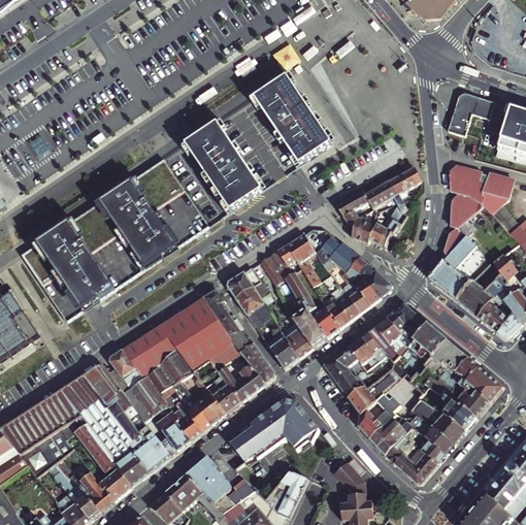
[(0,9),(13,0),(0,0),(0,9)]
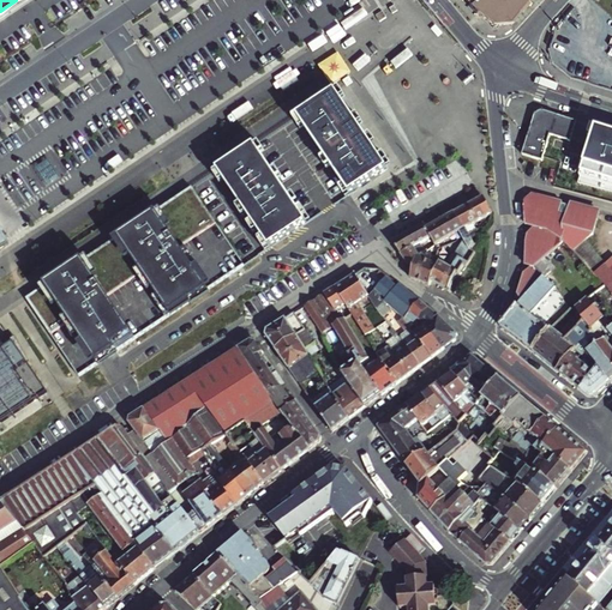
[(509,20),(526,1),(525,0),(469,0),(467,2),(473,8),(490,22),(509,20)]
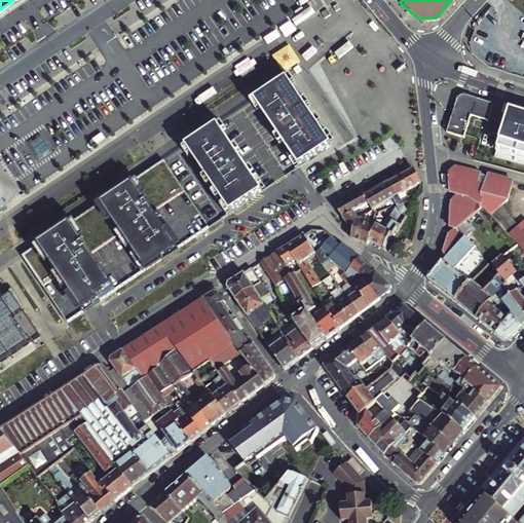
[(286,76),(254,98),(298,163),(330,143),(286,76)]
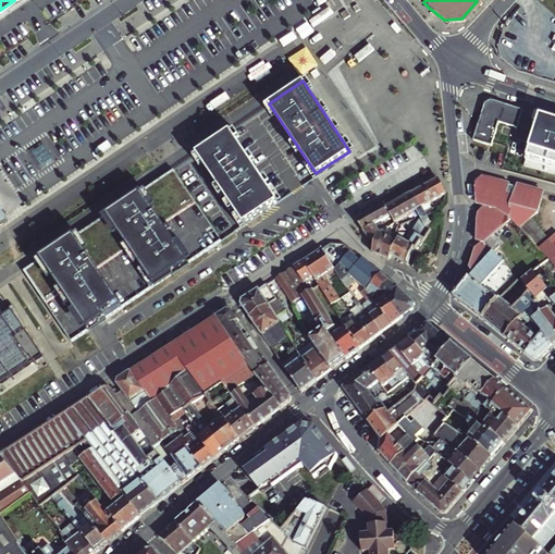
[(518,127),(523,109),(492,99),(490,101),(485,103),(476,140),(495,146),(501,122),(518,127)]
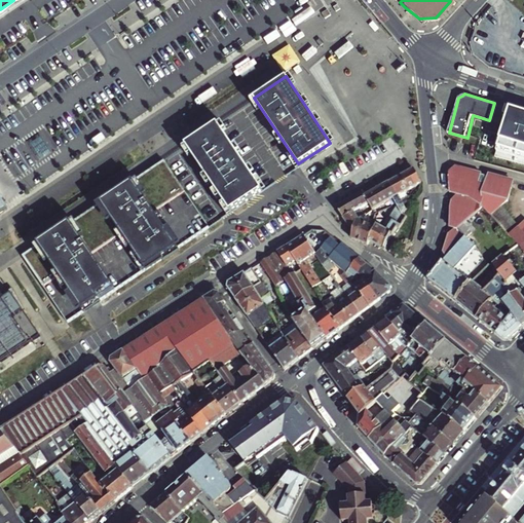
[(523,153),(523,111),(510,107),(497,146),(523,153)]
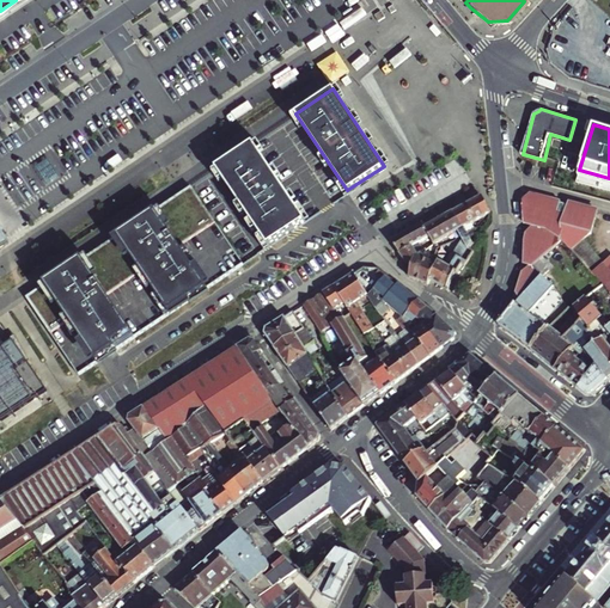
[(251,143),(215,167),(267,245),(303,220),(251,143)]
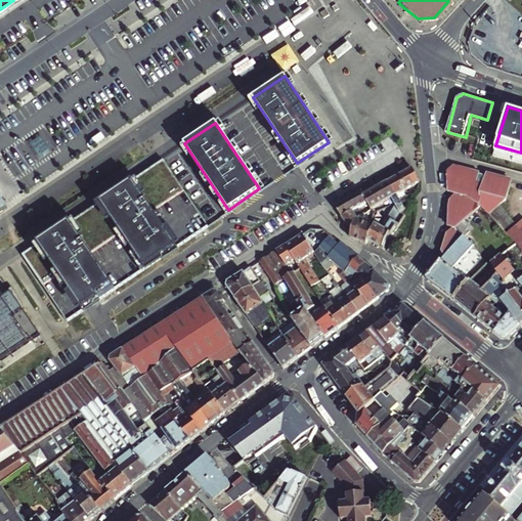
[(162,158),(20,253),(62,315),(207,225),(162,158)]
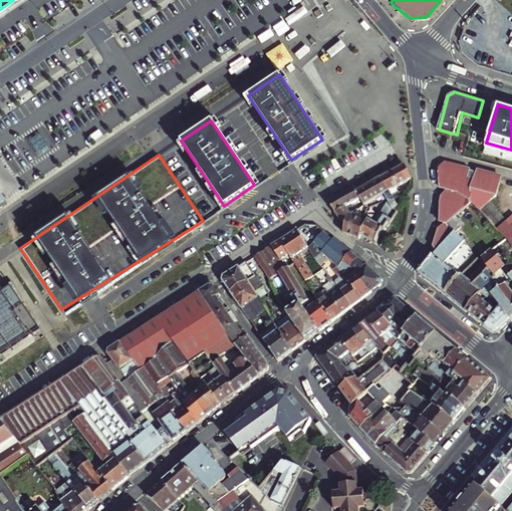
[(476,207),(486,199),(494,193),(499,174),(476,168),(476,169),(469,168),(470,166),(444,160),(439,164),(440,172),(444,173),(443,177),(440,177),(441,186),(446,189),(441,193),(441,199),(444,200),(443,205),(440,204),(439,218),(443,220),(438,224),(434,245),(437,247),(453,228),(446,219),(468,199),(476,207)]
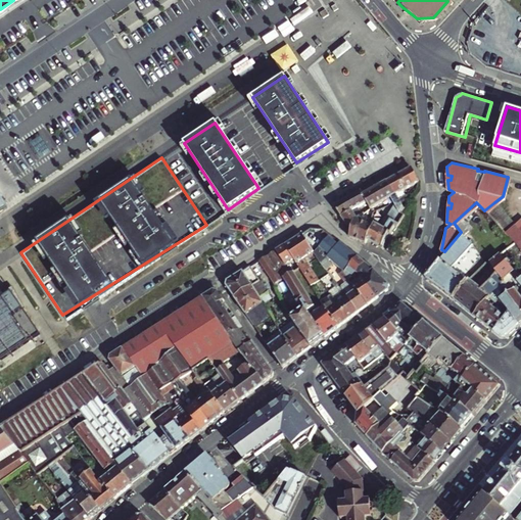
[(407,166),(385,178),(396,195),(399,198),(401,195),(397,189),(415,179),(407,166)]
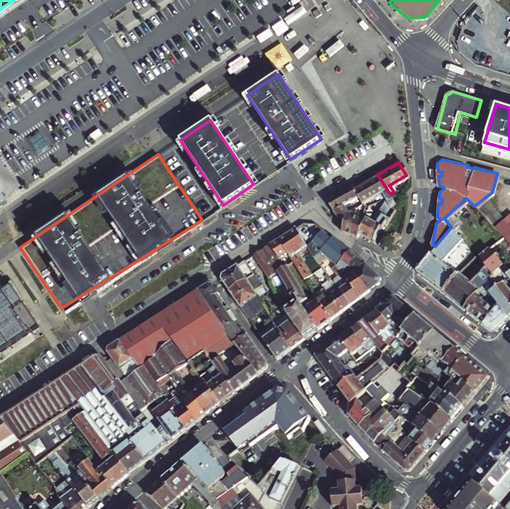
[(388,191),(377,174),(365,181),(373,194),(380,190),(383,194),(385,196),(388,191)]
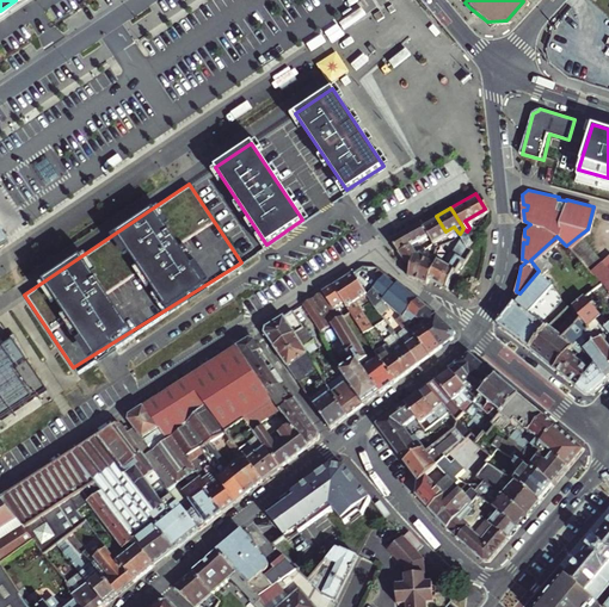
[(446,231),(436,216),(423,223),(428,231),(432,239),(446,231)]
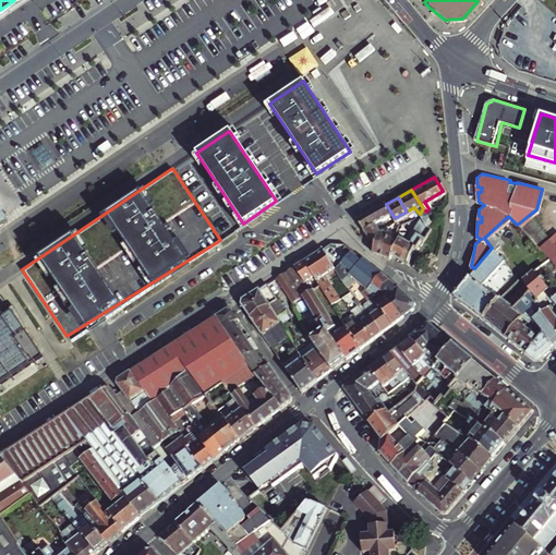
[(385,201),(355,217),(363,229),(374,221),(379,229),(386,225),(382,217),(390,212),(386,204),(385,201)]
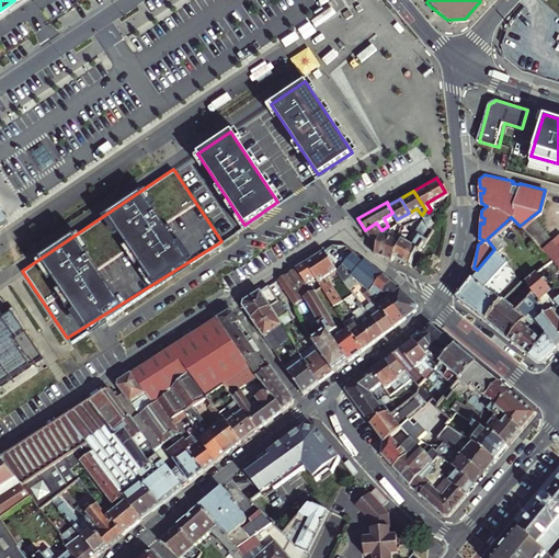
[(397,234),(397,239),(400,241),(394,253),(407,262),(432,227),(428,224),(434,216),(429,213),(425,209),(422,215),(420,213),(412,216),(419,219),(407,240),(397,234)]
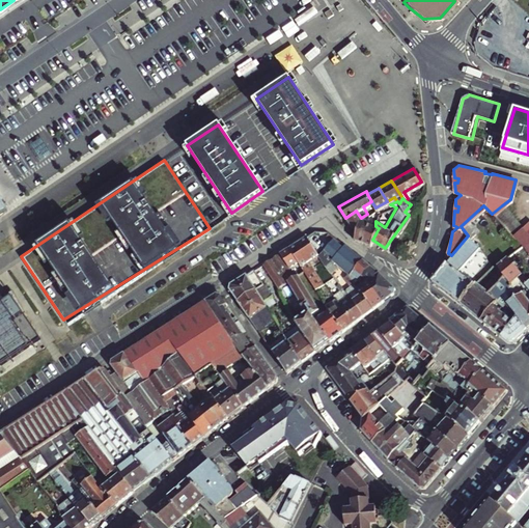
[(528,218),(521,226),(502,205),(492,214),(522,246),(528,239),(528,218)]
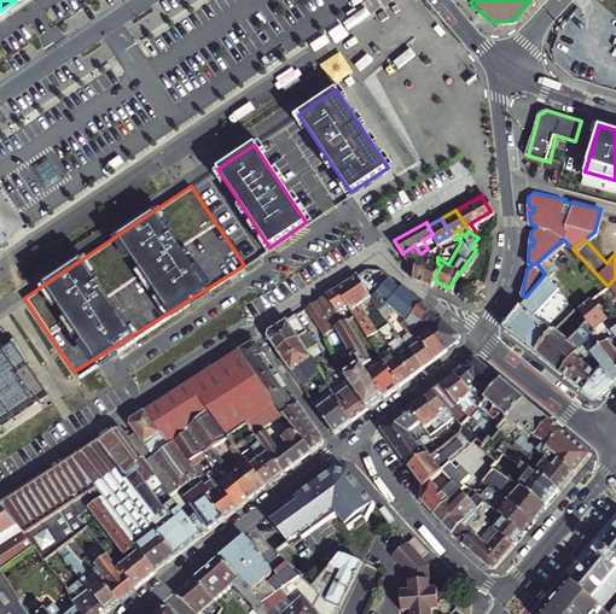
[(414,245),(402,253),(413,269),(411,275),(431,284),(434,279),(441,265),(437,263),(426,258),(430,252),(428,249),(420,253),(414,245)]
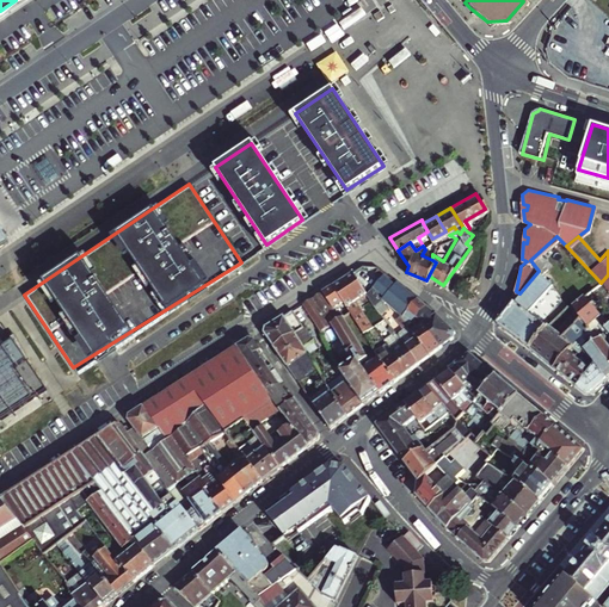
[(400,311),(416,296),(370,260),(367,260),(351,268),(370,298),(374,302),(381,297),(400,311)]
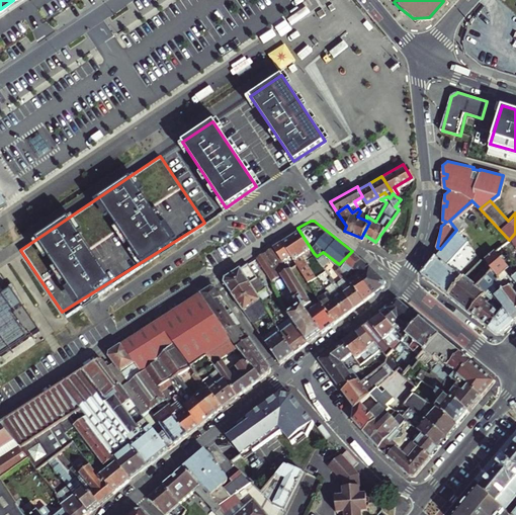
[(314,253),(297,228),(280,240),(288,253),(307,280),(316,275),(301,252),(306,249),(310,255),(314,253)]
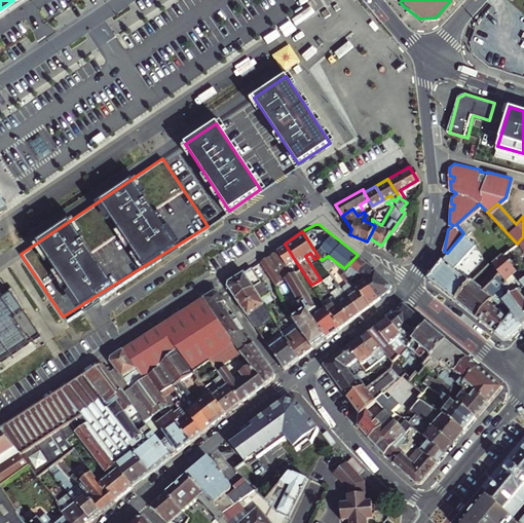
[(470,240),(463,233),(447,253),(427,277),(431,279),(454,299),(469,281),(449,266),(470,240)]
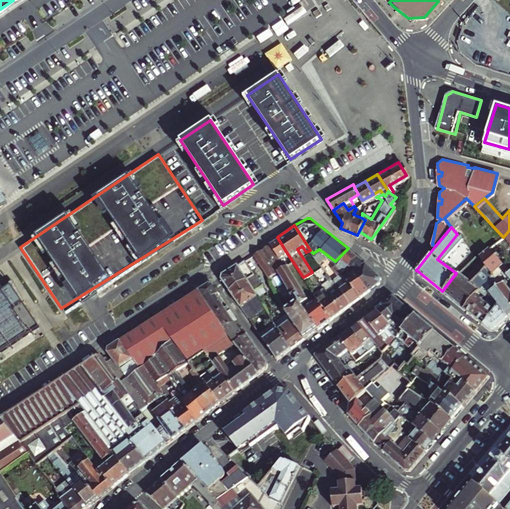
[(285,250),(277,237),(268,242),(277,256),(285,250)]
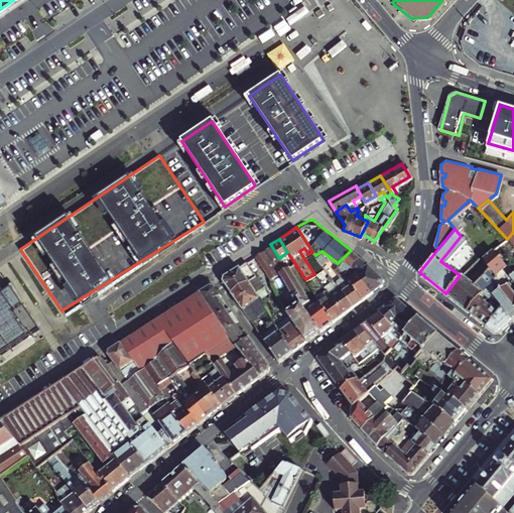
[(279,258),(270,244),(263,249),(277,272),(285,267),(279,258)]
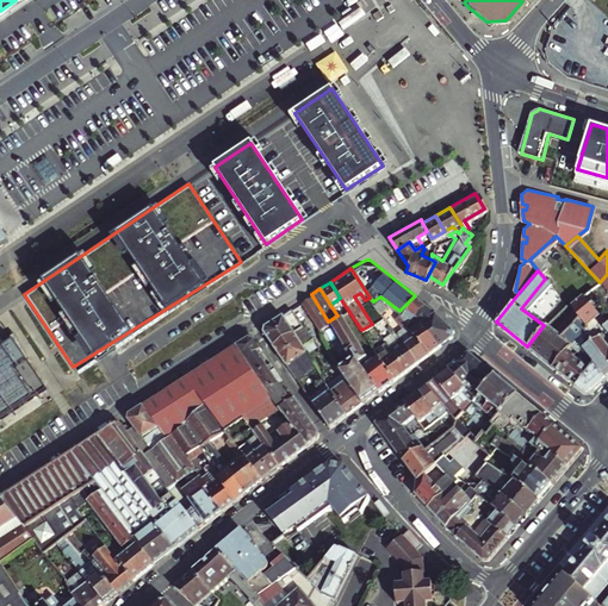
[(328,322),(311,294),(301,301),(317,329),(328,322)]
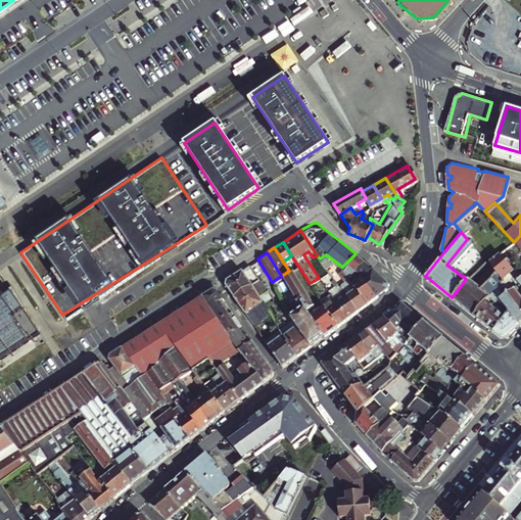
[(364,260),(356,253),(342,267),(350,274),(354,270),(364,260)]
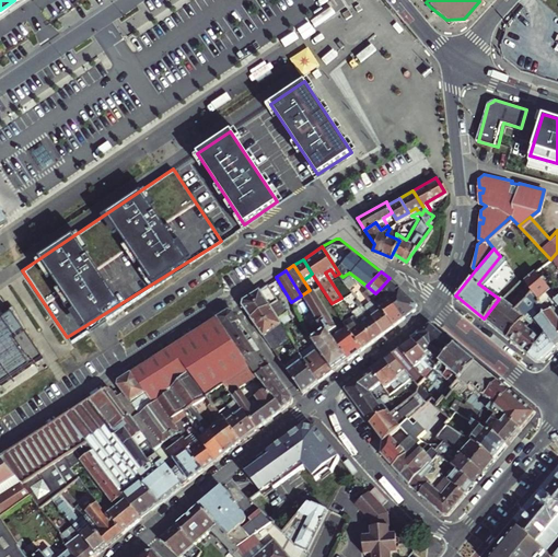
[(415,303),(390,278),(380,289),(383,291),(386,296),(403,316),(411,309),(415,303)]
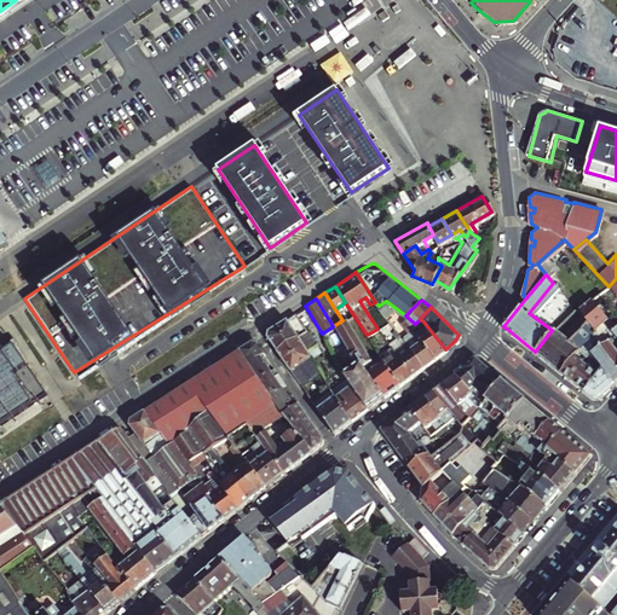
[(305,329),(294,311),(267,329),(266,335),(275,348),(305,329)]
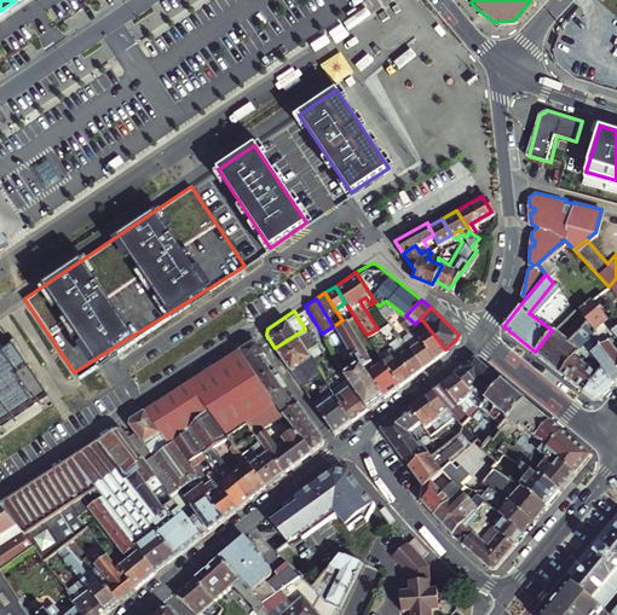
[(365,408),(384,395),(365,370),(363,365),(372,359),(346,319),(342,320),(333,326),(351,353),(350,355),(356,363),(344,371),(345,373),(365,408)]
